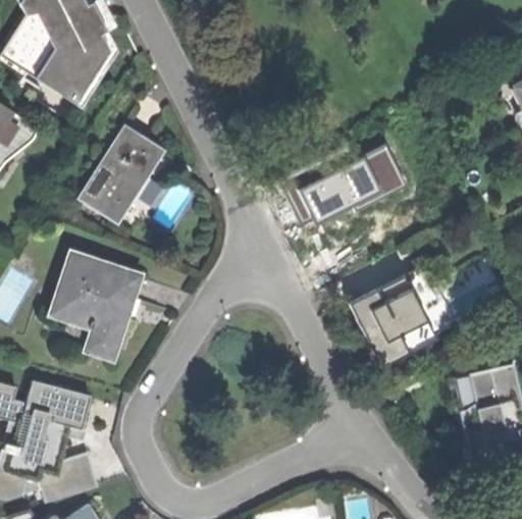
[(0,54),(0,55),(75,103),(109,51),(100,34),(87,6),(84,0),(30,0),(35,9),(25,14),(0,54)]
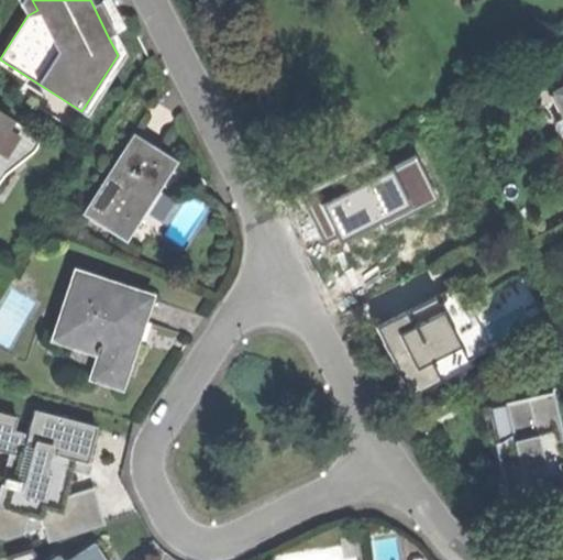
[(100,3),(94,7),(108,36),(114,33),(107,18),(100,3)]
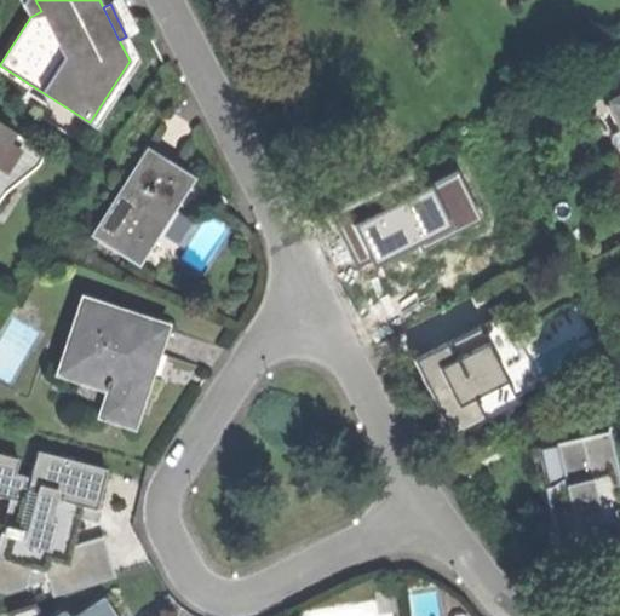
[(619,93),(607,99),(619,125),(619,126),(619,93)]
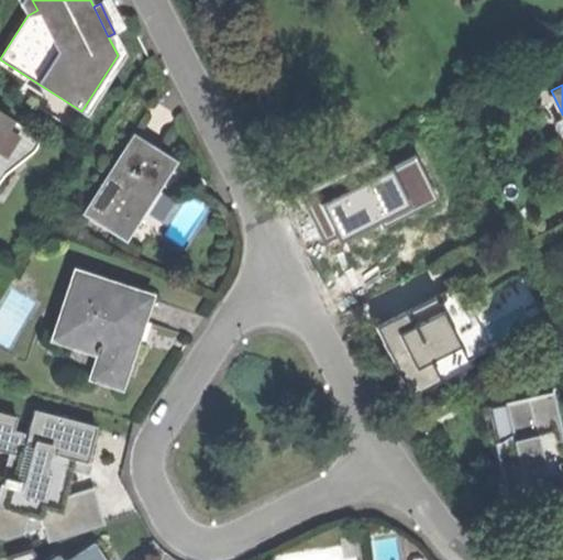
[(0,144),(15,121),(0,111),(0,144)]
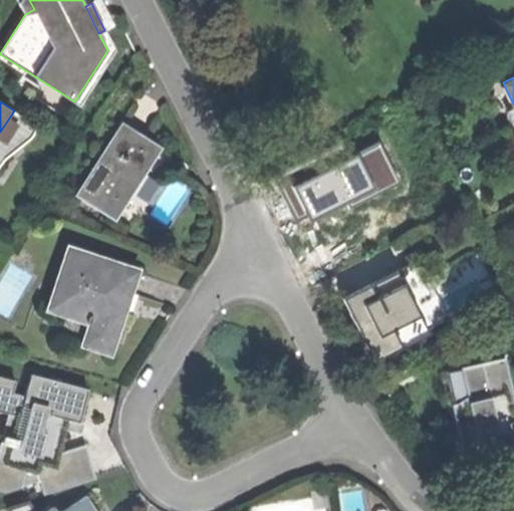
[(38,126),(14,110),(0,132),(0,149),(11,157),(24,145),(38,126)]
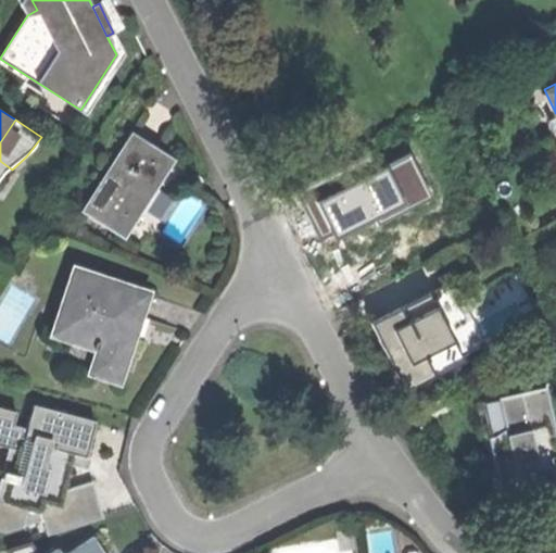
[(83,211),(126,238),(153,196),(177,159),(133,130),(83,211)]
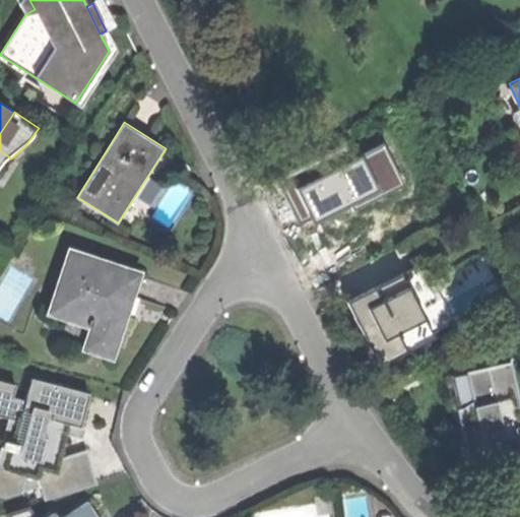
[(85,347),(115,358),(129,316),(143,272),(72,249),(52,313),(92,326),(85,347)]
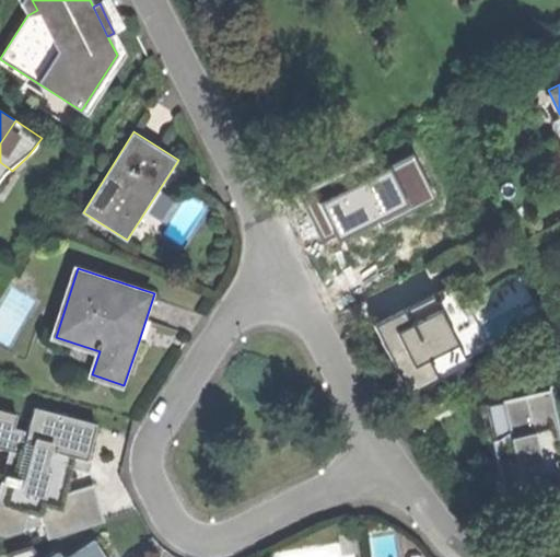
[(435,291),(455,329),(471,321),(452,282),(435,291)]
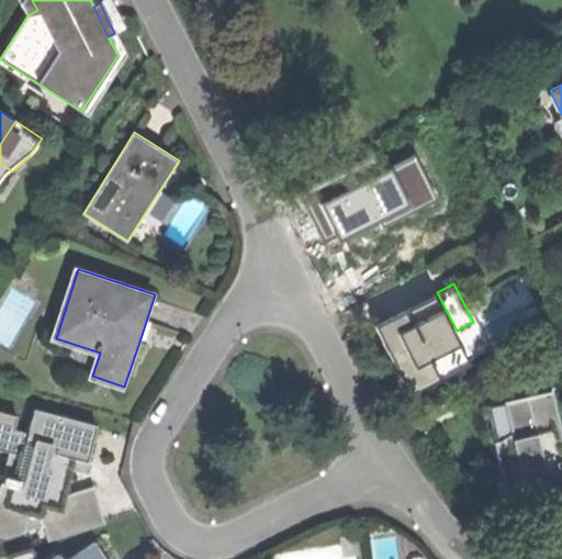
[(471,360),(470,357),(457,331),(437,292),(378,322),(395,356),(413,390),(471,360)]
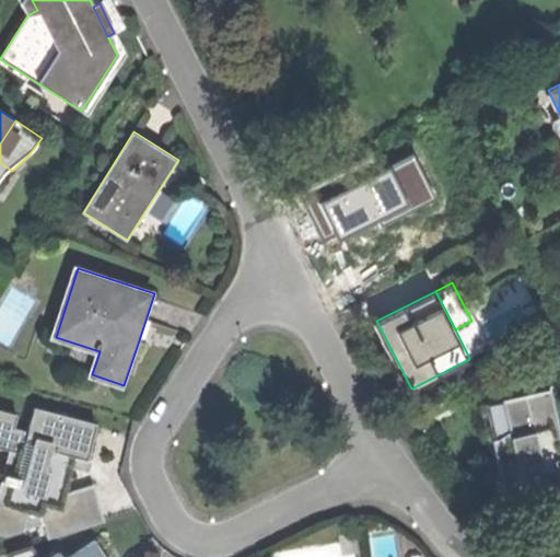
[(478,317),(471,321),(455,329),(468,356),(491,344),(478,317)]
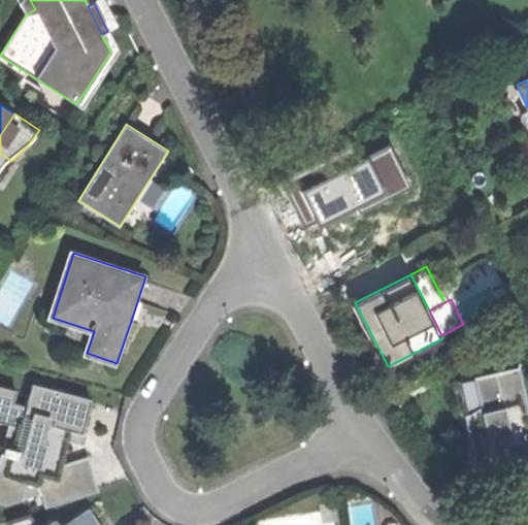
[(481,473),(527,462),(527,396),(521,363),(464,375),(473,418),(479,438),(473,439),(481,473)]
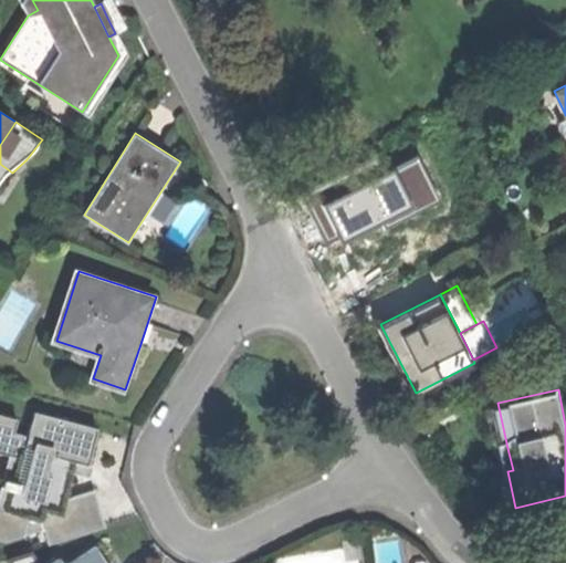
[(9,511),(42,521),(45,509),(64,514),(79,461),(91,465),(95,447),(100,429),(39,413),(32,437),(18,434),(21,419),(0,414),(0,451),(23,458),(9,511)]
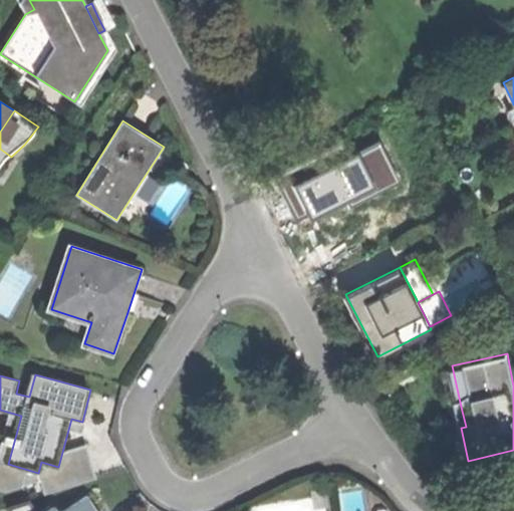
[(101,510),(99,508),(92,497),(71,510),(60,510),(59,509),(55,510),(101,510)]
